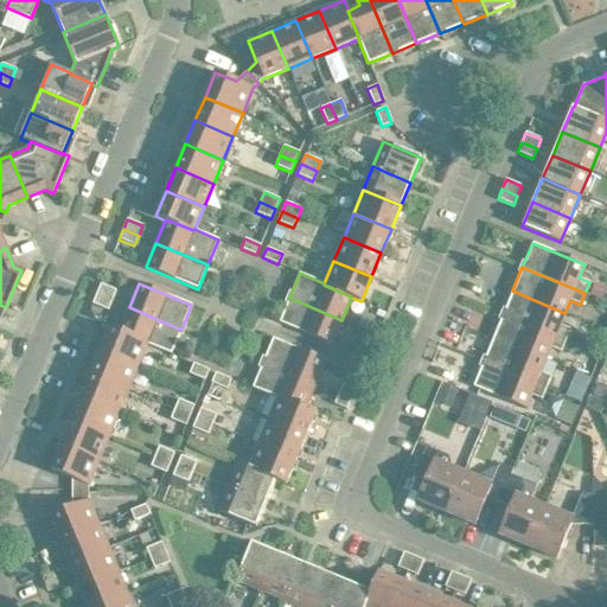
[(96,294),(112,300),(116,291),(101,285),(96,294)]
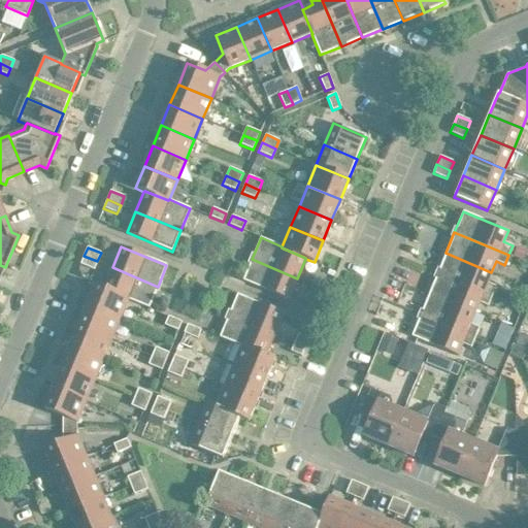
[(491,272),(446,253),(437,273),(492,296),(496,287),(487,283),(491,272)]
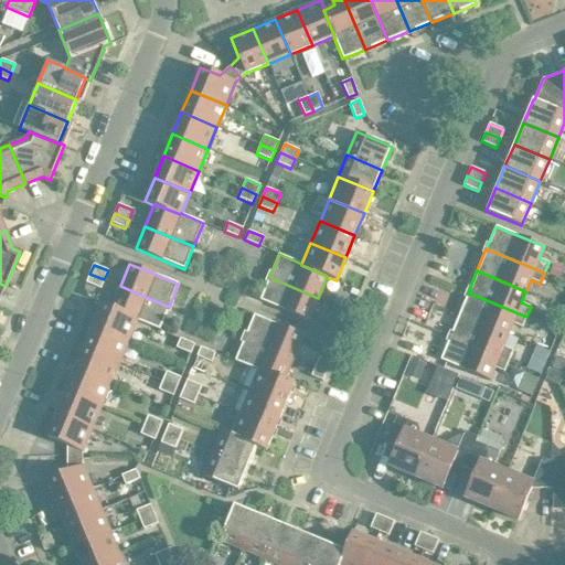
[(100,289),(104,279),(89,274),(86,283),(100,289)]
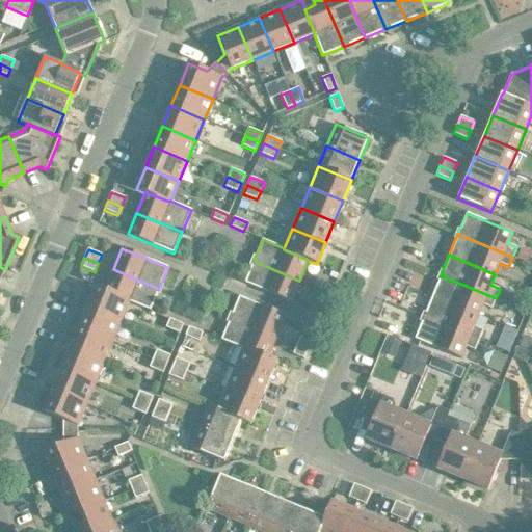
[(299,281),(254,261),(244,283),(290,301),(299,281)]
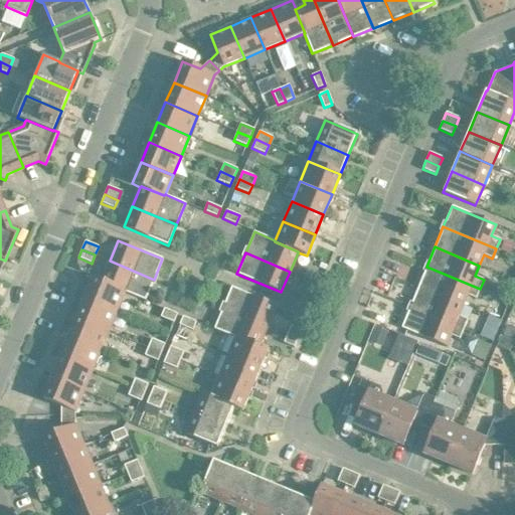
[(145,301),(154,280),(110,261),(102,280),(101,281),(125,291),(125,292),(145,301)]
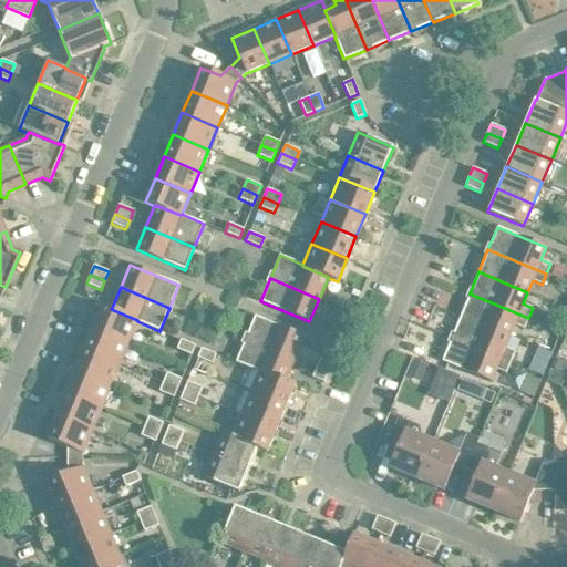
[(524,329),(528,318),(470,294),(461,316),(509,337),(514,325),(524,329)]
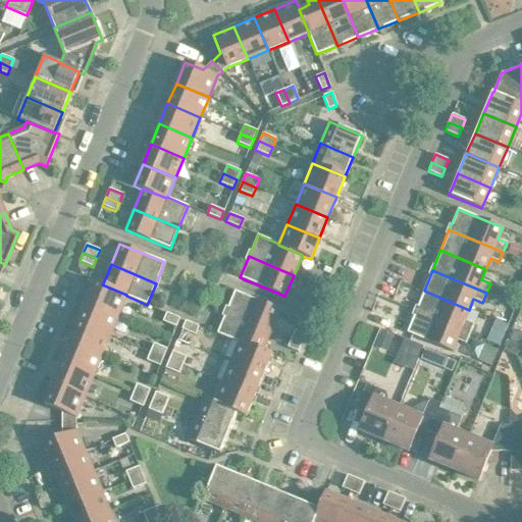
[(314,283),(324,288),(328,279),(317,274),(314,283)]
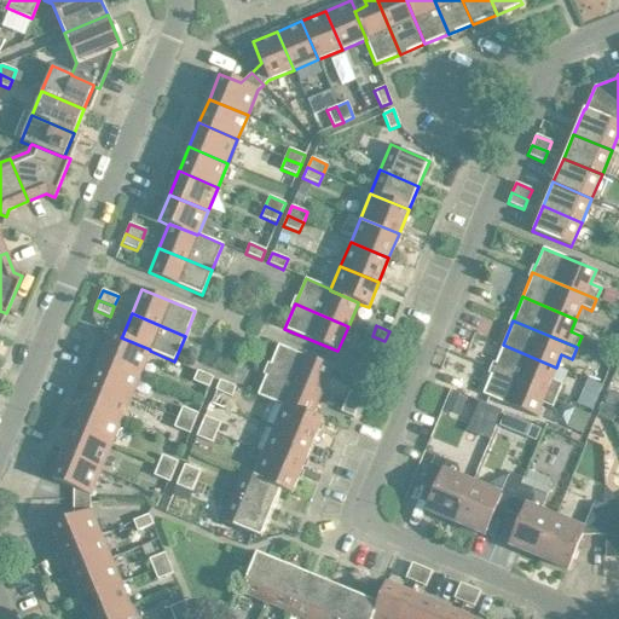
[(140,374),(150,351),(150,350),(121,337),(122,336),(113,333),(102,358),(140,374)]
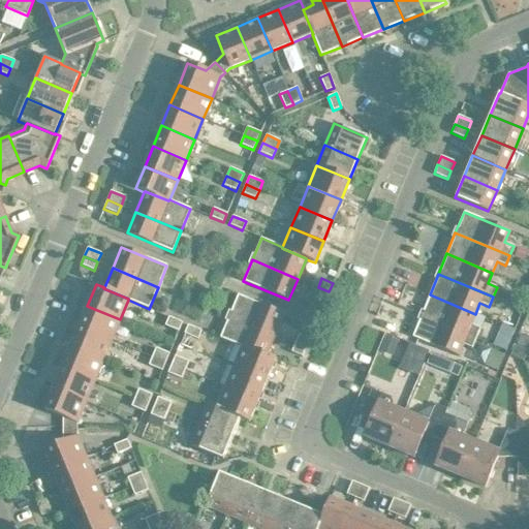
[(325,300),(329,291),(318,287),(314,296),(325,300)]
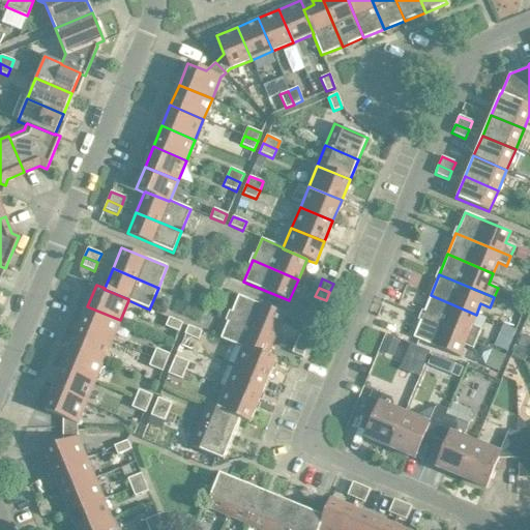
[(229,317),(274,335),(284,314),(238,295),(229,317)]
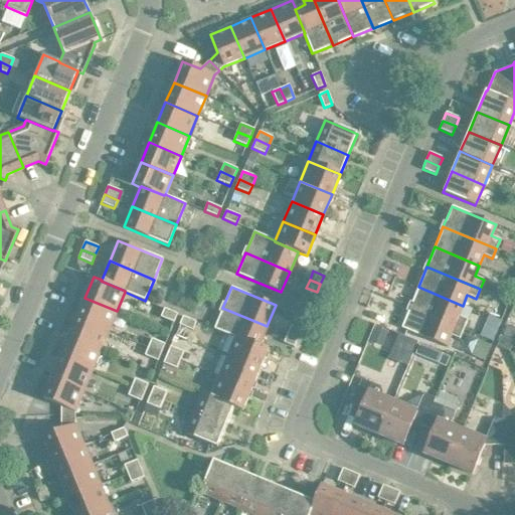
[(409,307),(463,329),(467,320),(458,316),(463,306),(418,287),(409,307)]
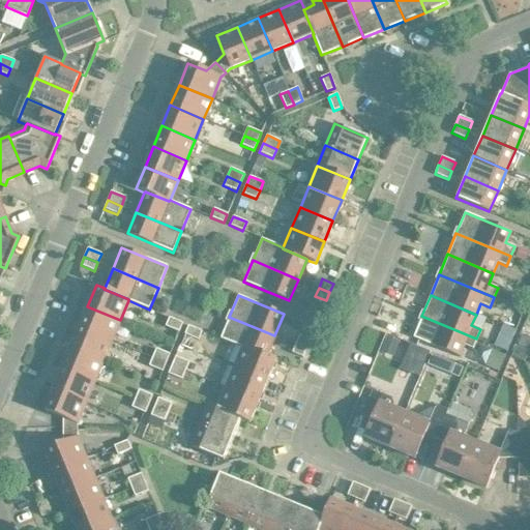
[(112,341),(120,320),(87,306),(79,327),(112,341)]
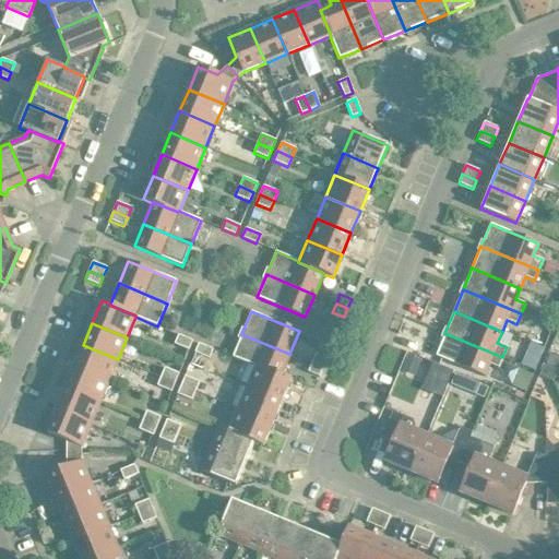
[(502,357),(444,333),(436,356),(484,376),(489,364),(498,368),(502,357)]
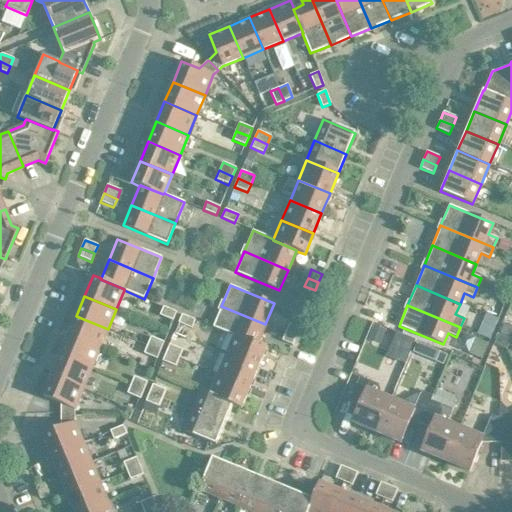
[(257,344),(258,343),(265,324),(221,306),(212,327),(233,335),(234,334),(257,344)]
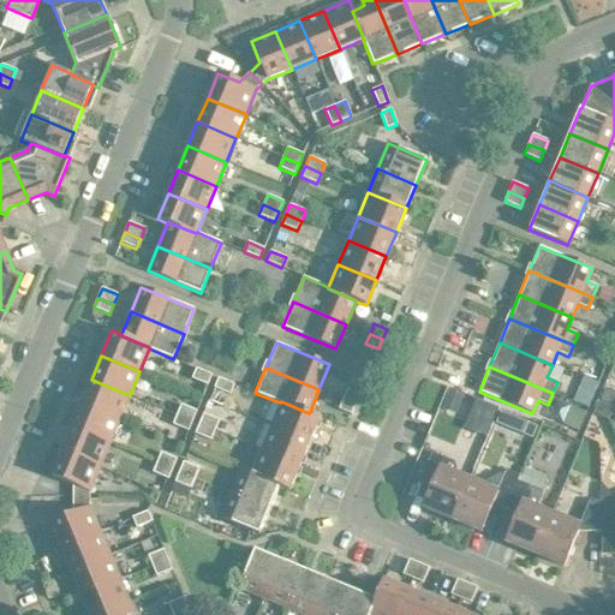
[(207,386),(212,375),(196,369),(191,378),(207,386)]
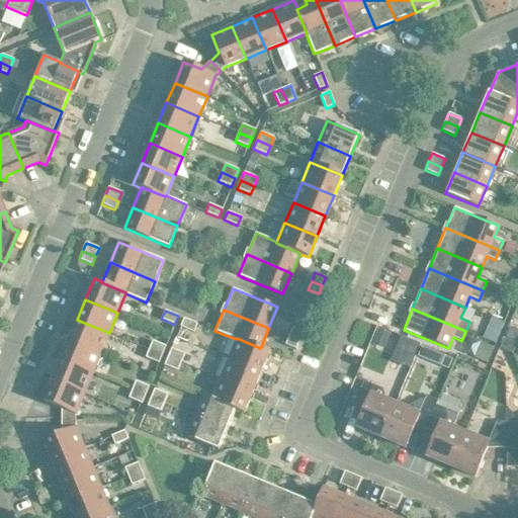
[(193,333),(196,324),(183,318),(180,327),(193,333)]
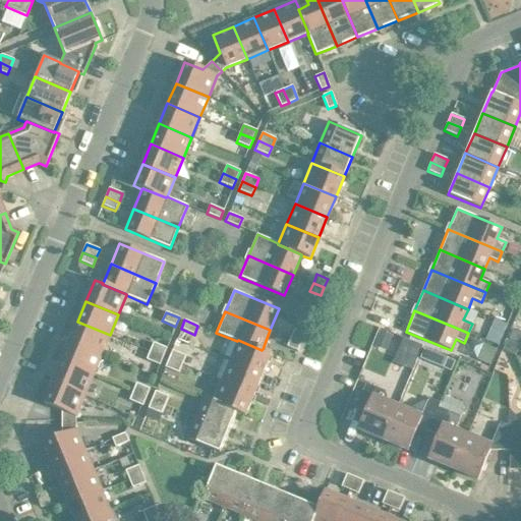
[(101,355),(110,335),(77,322),(68,342),(101,355)]
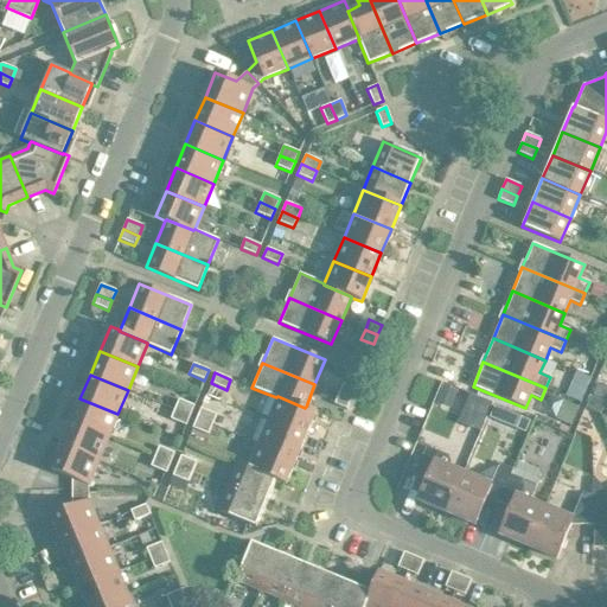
[(338,394),(350,400),(355,389),(343,384),(338,394)]
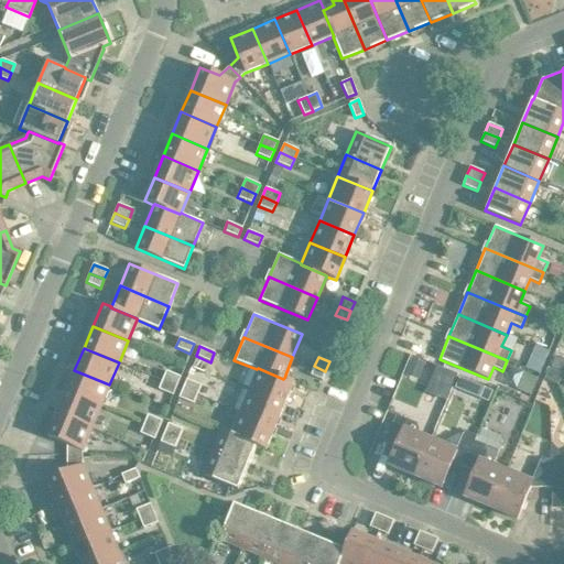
[(325,371),(314,366),(311,376),(322,380),(325,371)]
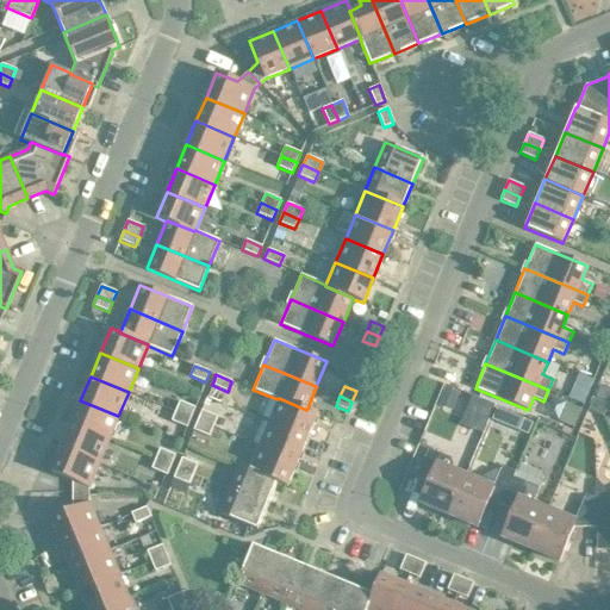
[(279,398),(278,399),(268,422),(307,439),(317,414),(307,409),(306,410),(279,398)]
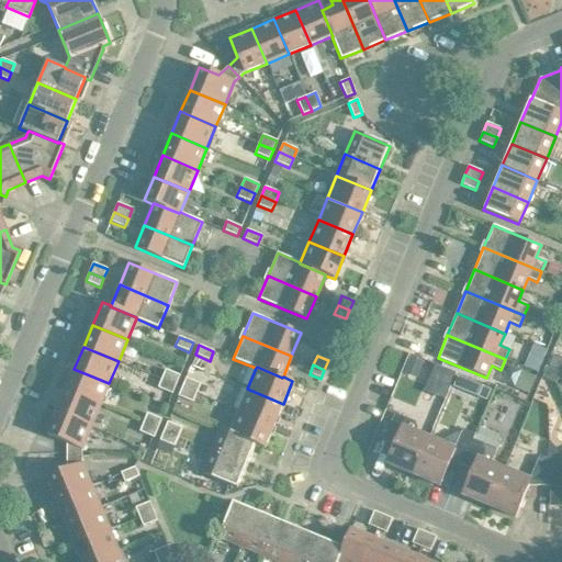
[(435,367),(429,379),(447,386),(452,373),(435,367)]
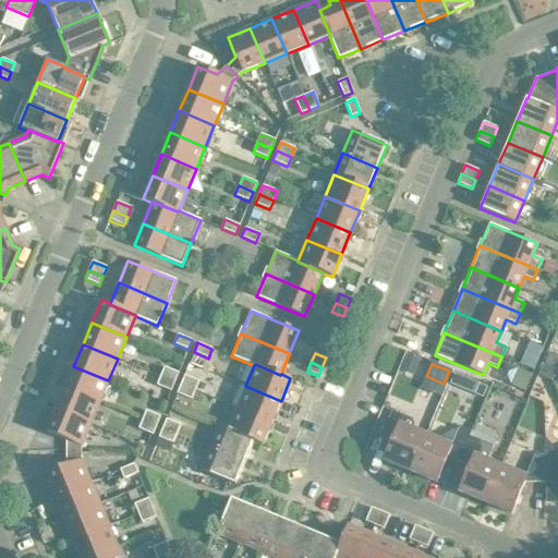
[(99,402),(108,380),(73,366),(64,388),(99,402)]
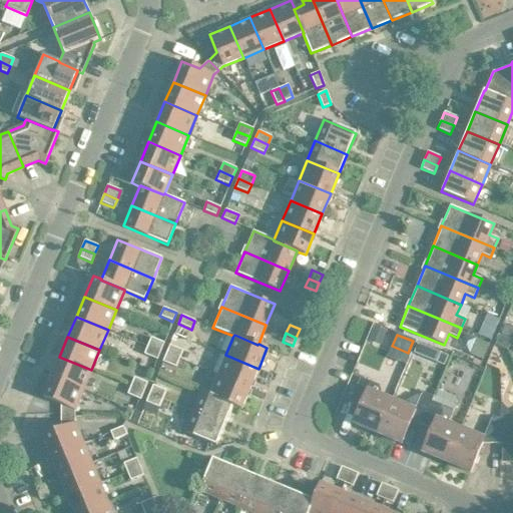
[(150,338),(147,346),(160,351),(163,343),(150,338)]
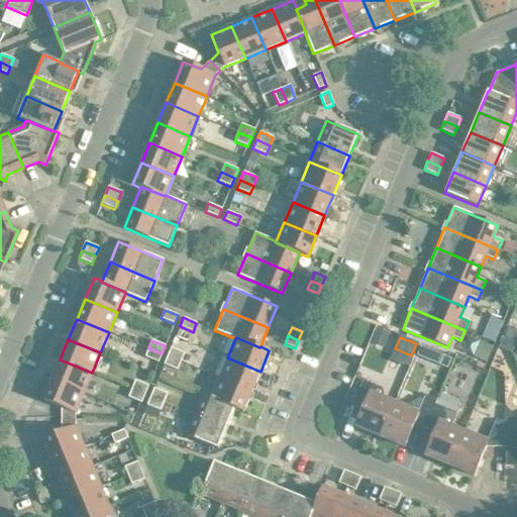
[(184,353),(171,347),(167,355),(180,362),(184,353)]
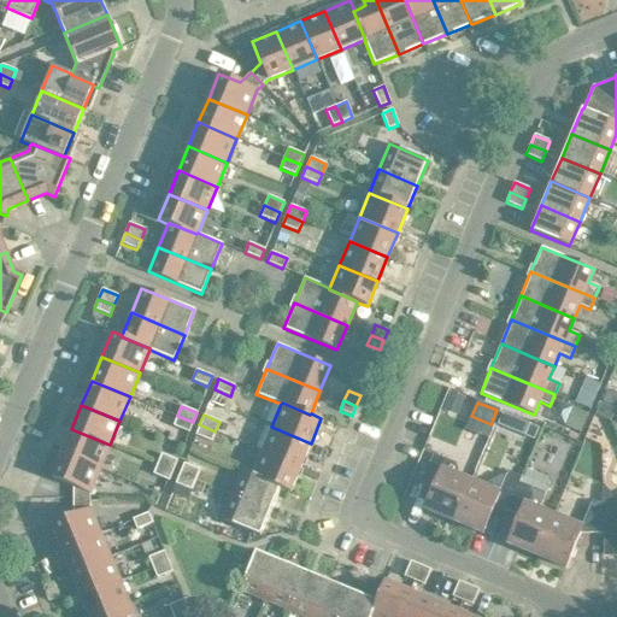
[(501,415),(497,425),(532,441),(536,429),(501,415)]
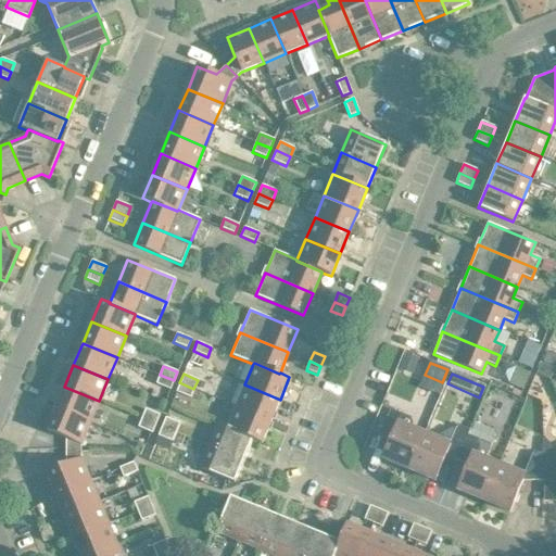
[(160,375),(155,383),(169,390),(174,380),(160,375)]
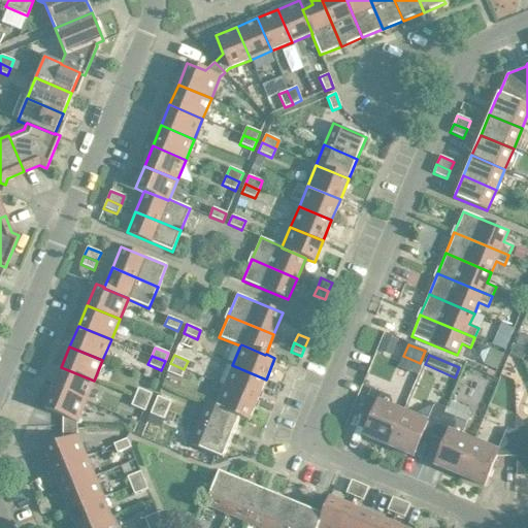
[(170,363),(167,372),(180,377),(184,369),(170,363)]
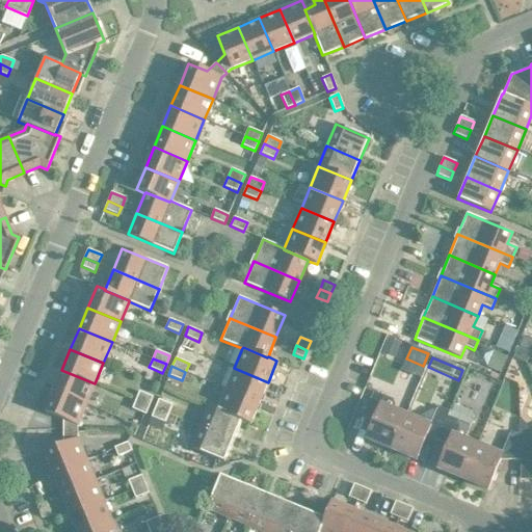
[(268,382),(234,368),(225,389),(259,403),(268,382)]
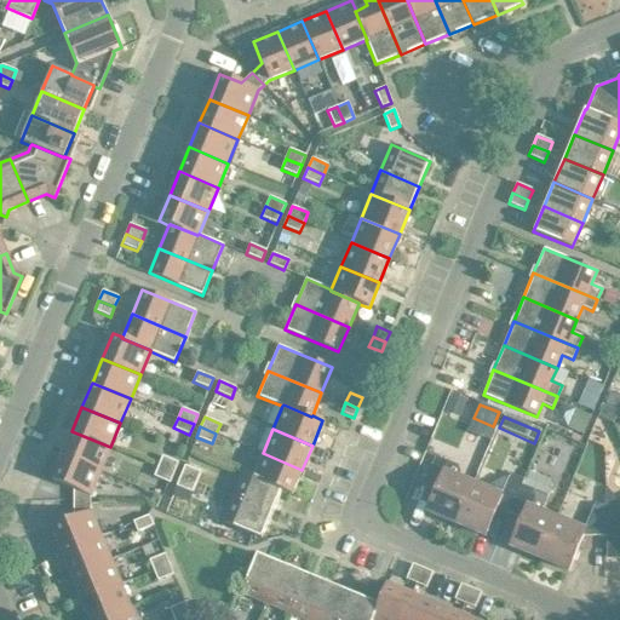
[(101,471),(110,447),(72,431),(62,455),(101,471)]
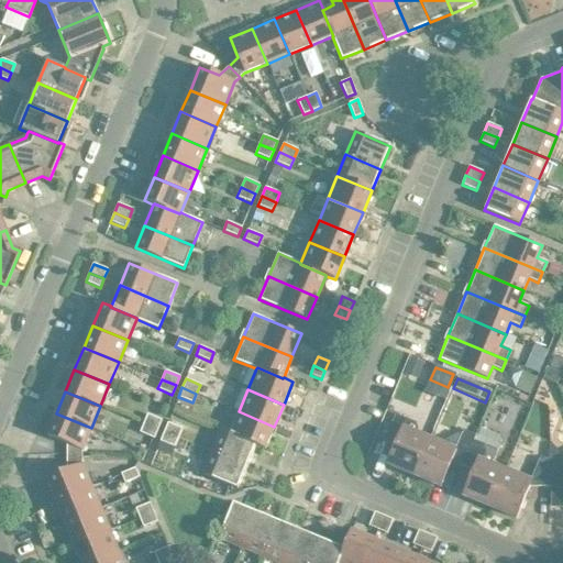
[(256,444),(255,445),(265,450),(274,427),(239,411),(230,432),(230,433),(256,444)]
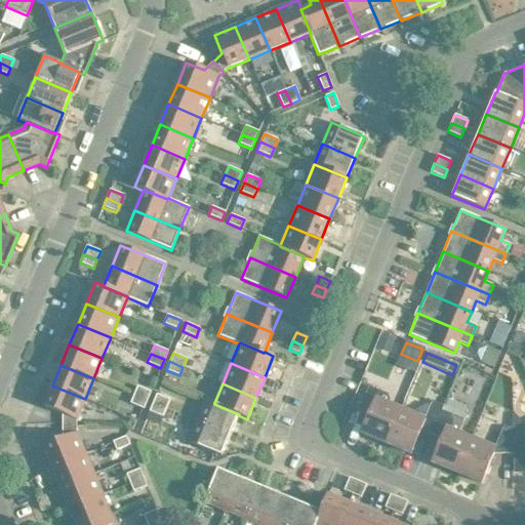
[(76,420),(85,399),(52,386),(43,406),(62,414),(62,426),(76,427),(76,420)]
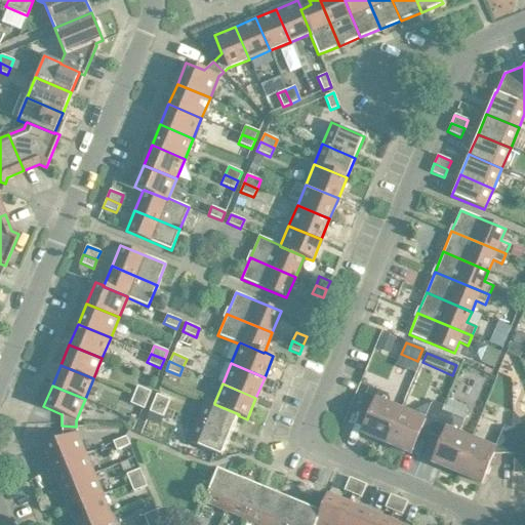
[(147,401),(151,392),(137,387),(133,395),(147,401)]
